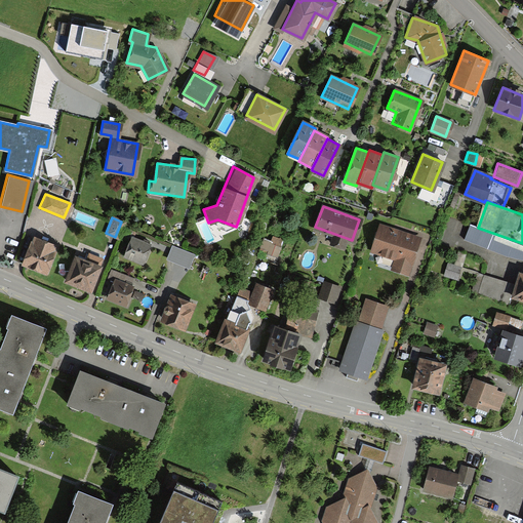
[(417,237),(379,224),(370,249),(395,258),(392,268),(405,273),(417,237)]
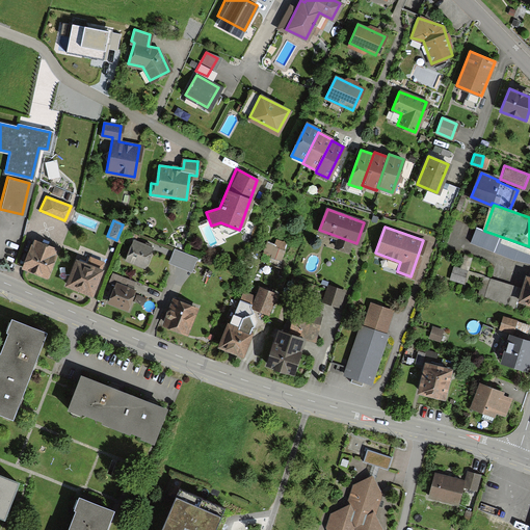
[(53,248),(32,239),(21,266),(43,275),(53,248)]
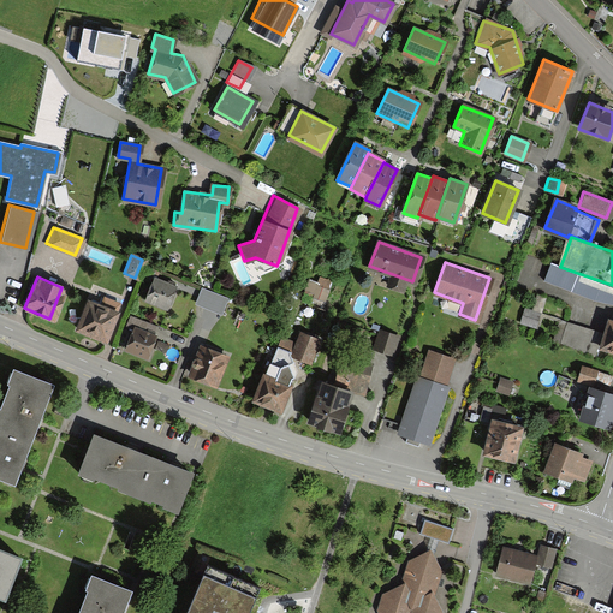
[(176,285),(154,278),(146,301),(167,308),(176,285)]
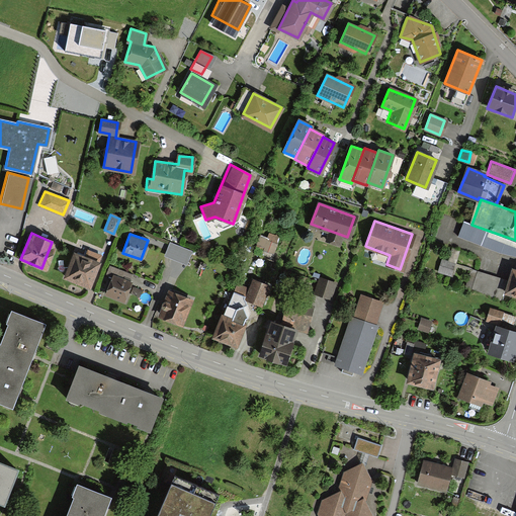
[(252,245),(270,250),(273,240),(255,235),(252,245)]
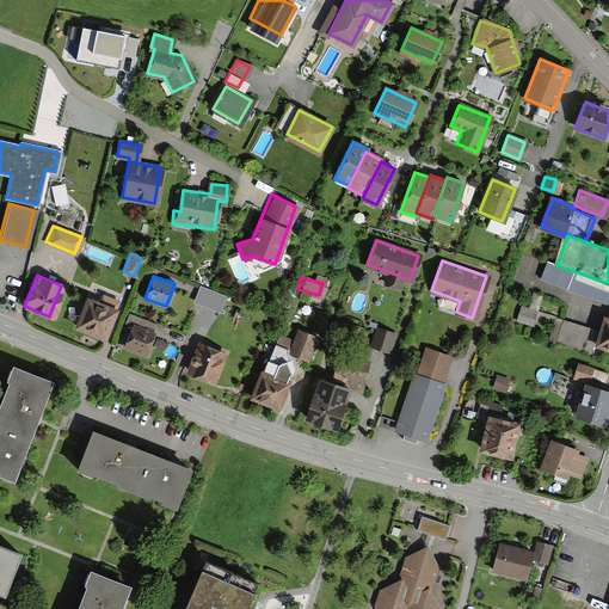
[(219,309),(225,295),(198,284),(194,300),(219,309)]
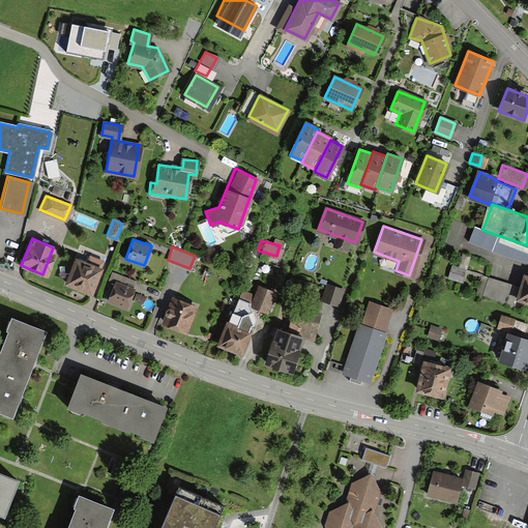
[(64,283),(90,293),(100,268),(74,257),(64,283)]
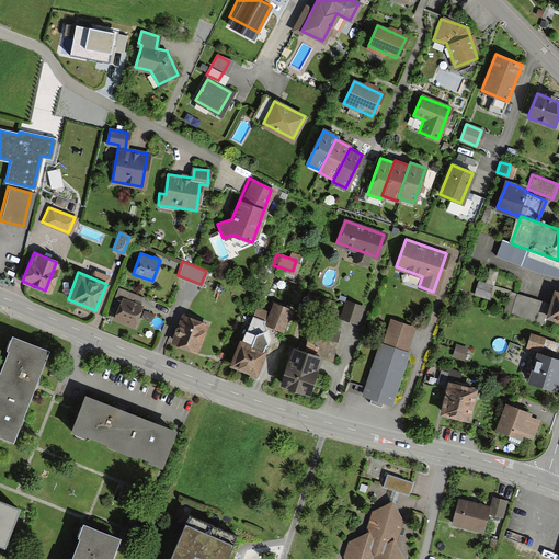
[(488,285),(476,281),(472,292),(485,296),(488,285)]
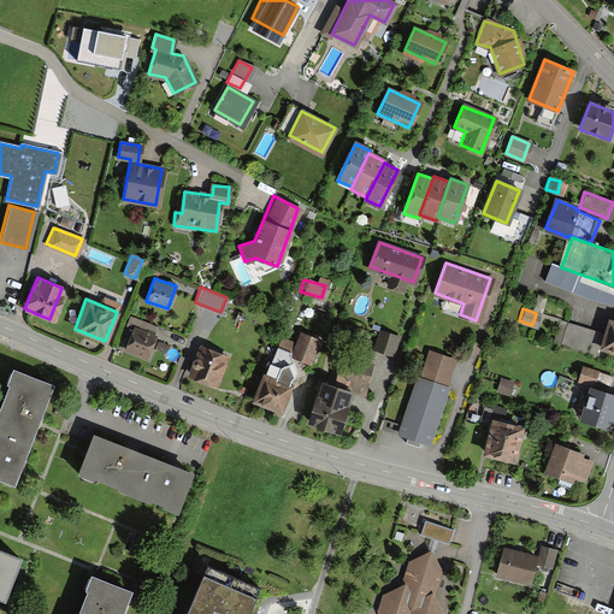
[(613,319),(610,318),(601,346),(613,349),(613,319)]
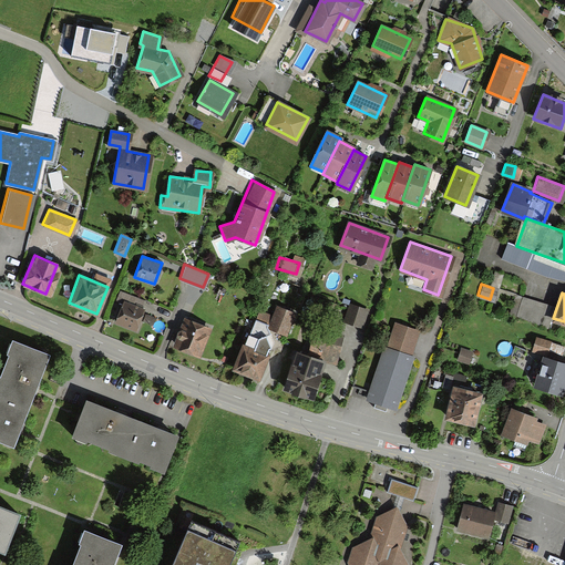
[(553,308),(519,297),(513,315),(547,326),(553,308)]
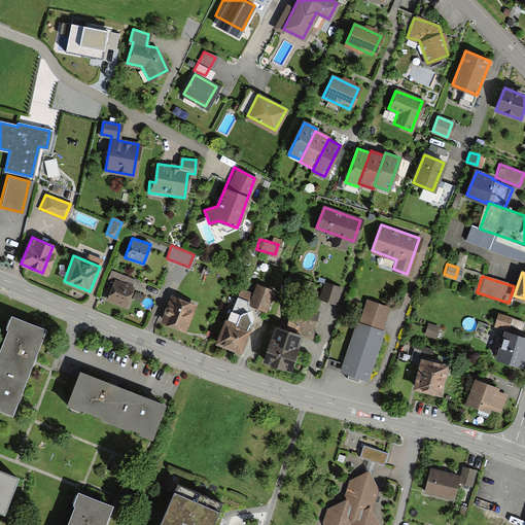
[(105,299),(125,307),(133,288),(113,280),(105,299)]
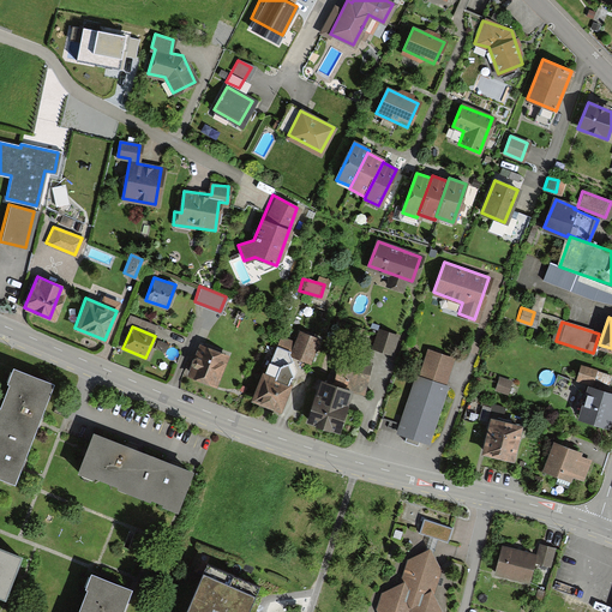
[(372,347),(389,353),(395,336),(379,330),(372,347)]
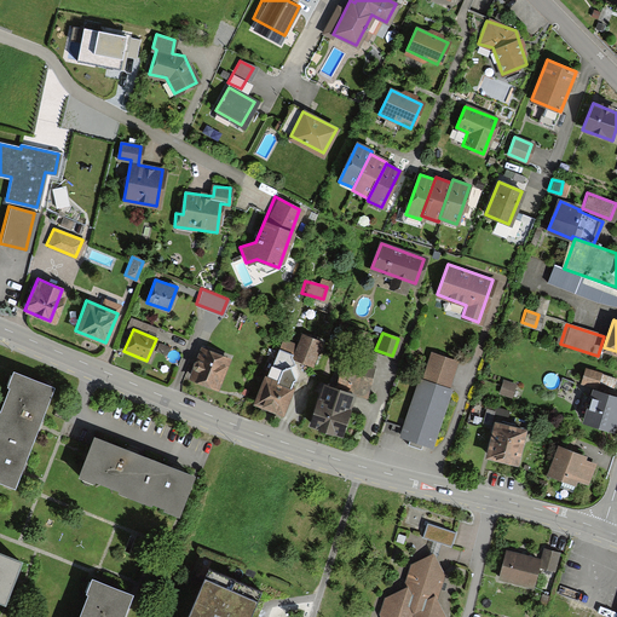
[(255,402),(280,413),(295,376),(288,365),(292,355),(311,363),(321,341),(301,334),(297,345),(282,339),(255,402)]
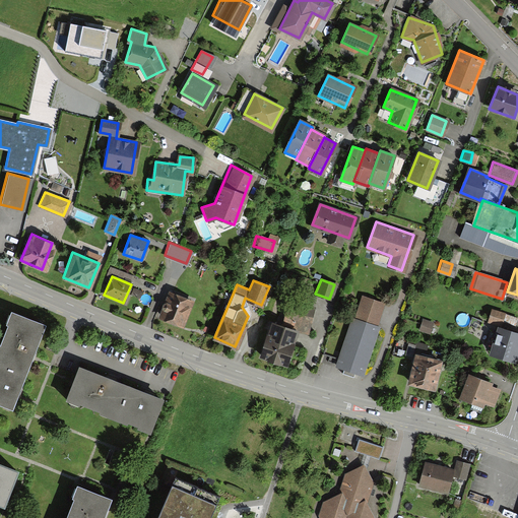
[(156,315),(181,327),(193,303),(169,290),(156,315)]
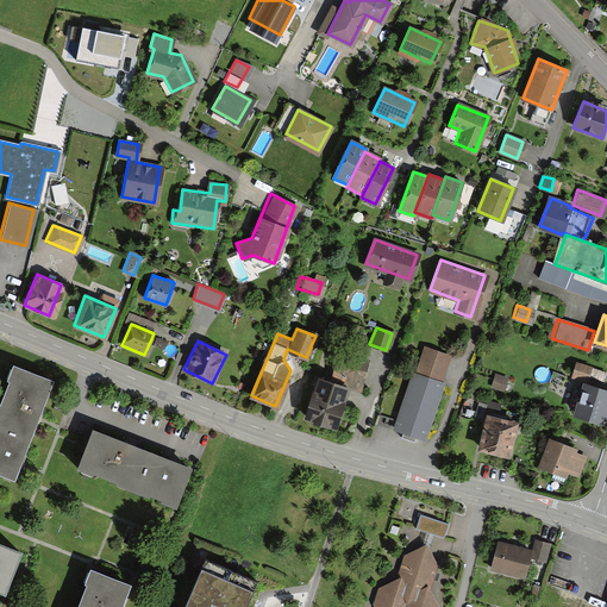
[(446,356),(419,348),(396,429),(423,436),(446,356)]
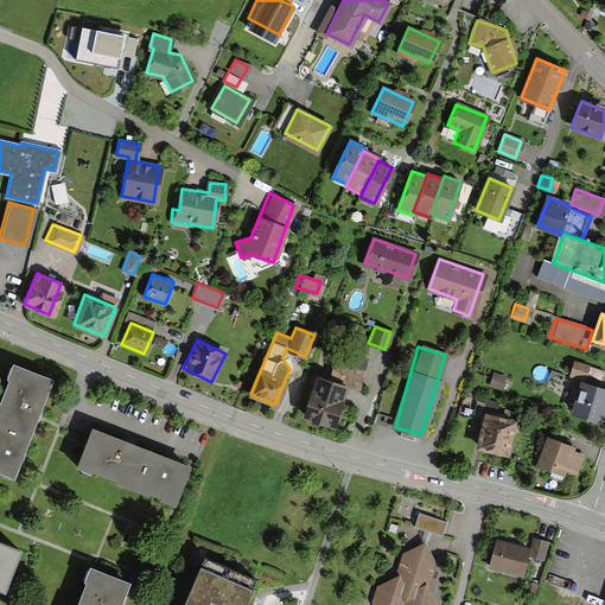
[(19,350),(0,393),(0,403),(31,418),(32,415),(55,365),(19,350)]
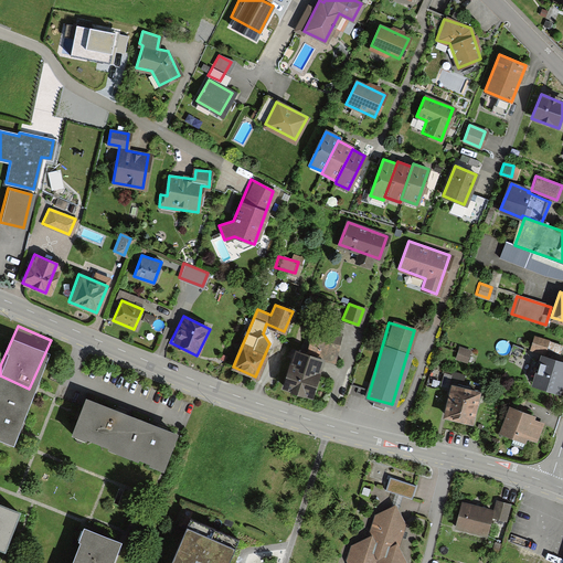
[(332,357),(339,335),(317,329),(310,351),(332,357)]
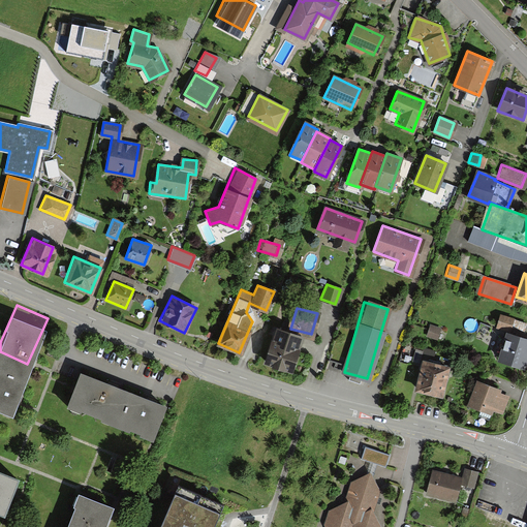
[(510,319),(500,315),(496,326),(507,330),(510,319)]
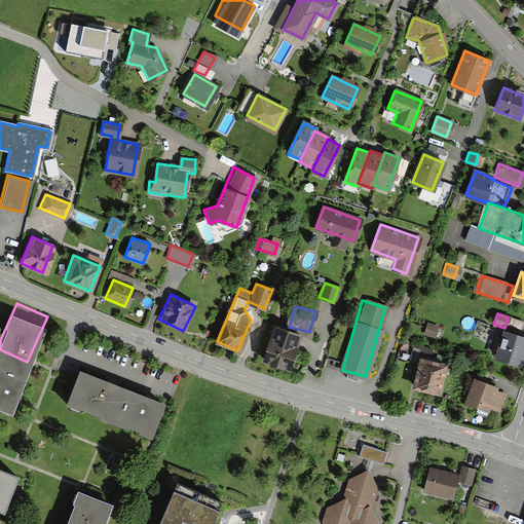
[(427,322),(423,332),(433,336),(437,326),(427,322)]
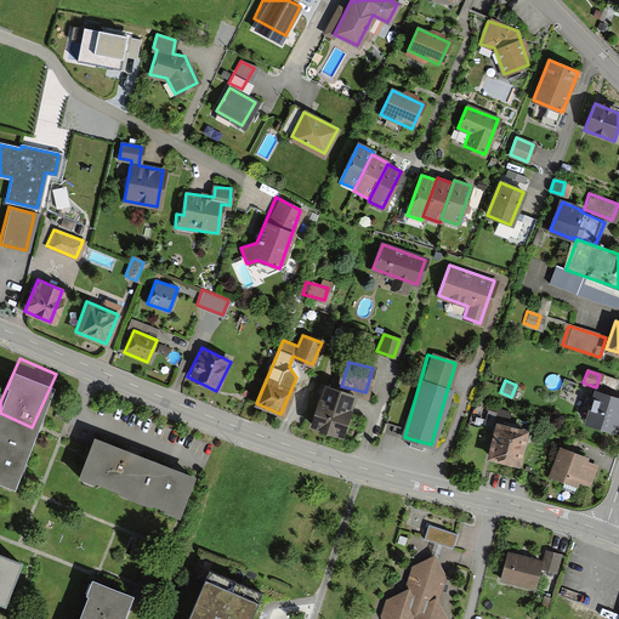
[(340,435),(353,397),(324,386),(311,424),(340,435)]
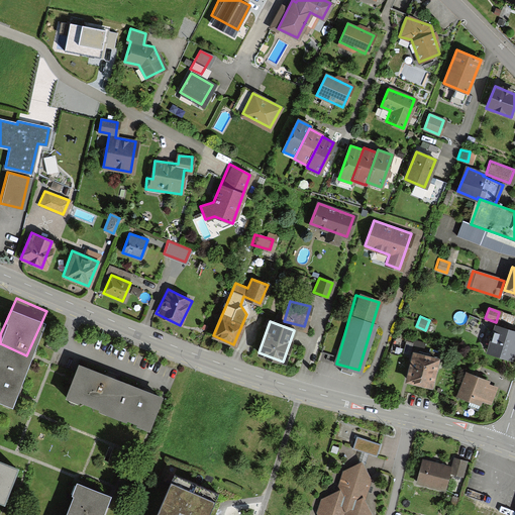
[(509,357),(514,339),(514,330),(496,324),(487,350),(509,357)]
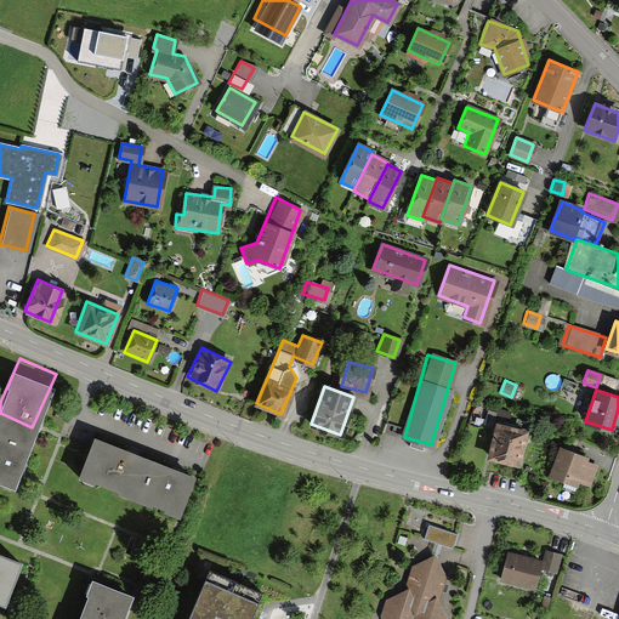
[(0,478),(7,482),(32,427),(0,413),(0,478)]
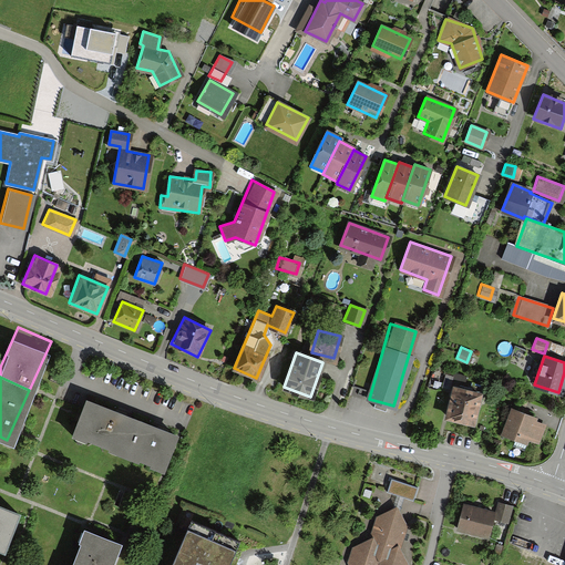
[(445,418),(471,423),(479,393),(454,387),(445,418)]
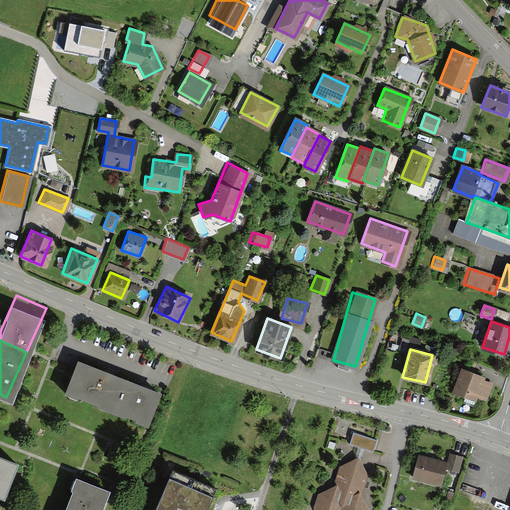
[(67,390),(104,406),(122,367),(85,350),(67,390)]
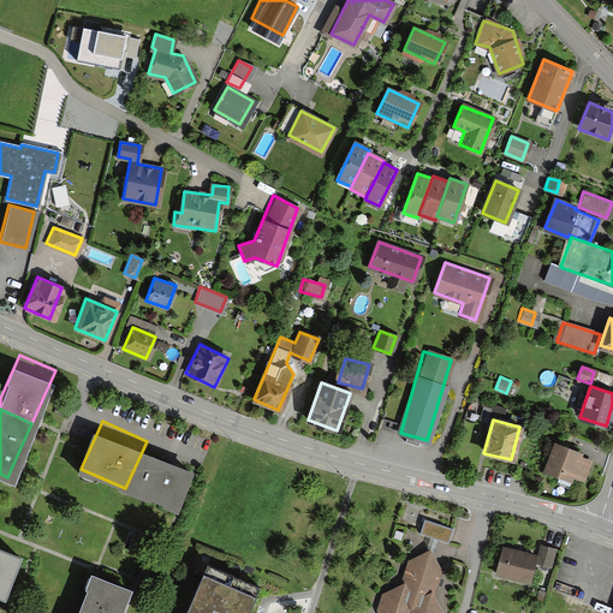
[(191,460),(147,441),(125,488),(171,507),(191,460)]
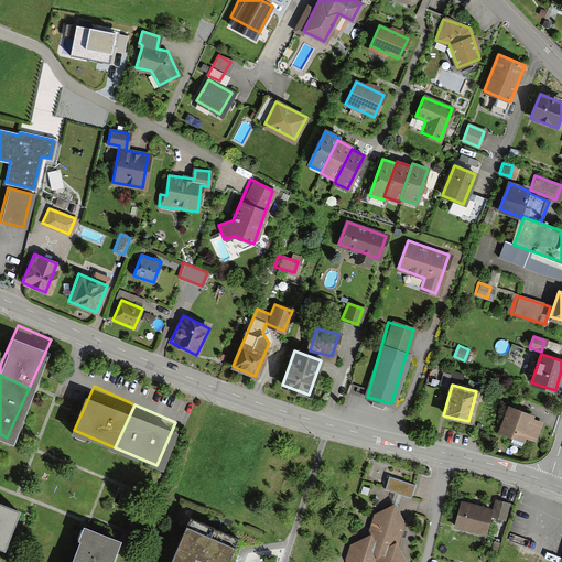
[(532,440),(539,422),(508,411),(501,429),(532,440)]
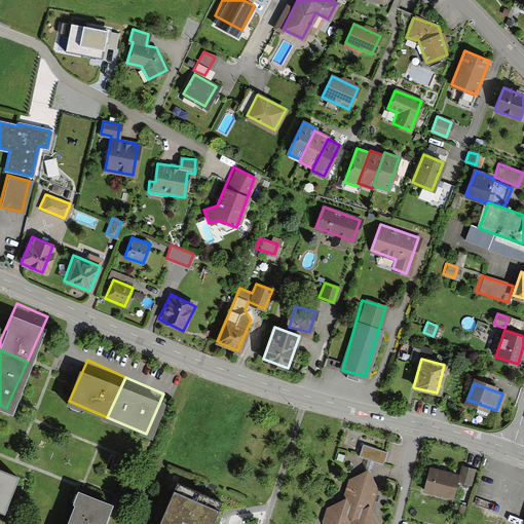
[(357,454),(380,462),(384,451),(361,443),(357,454)]
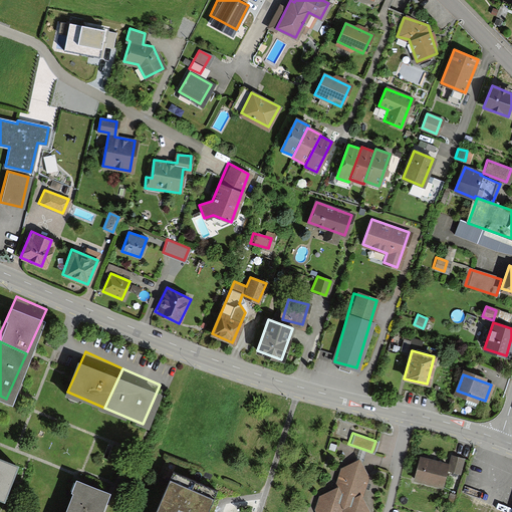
[(0,496),(18,453),(0,445),(0,496)]
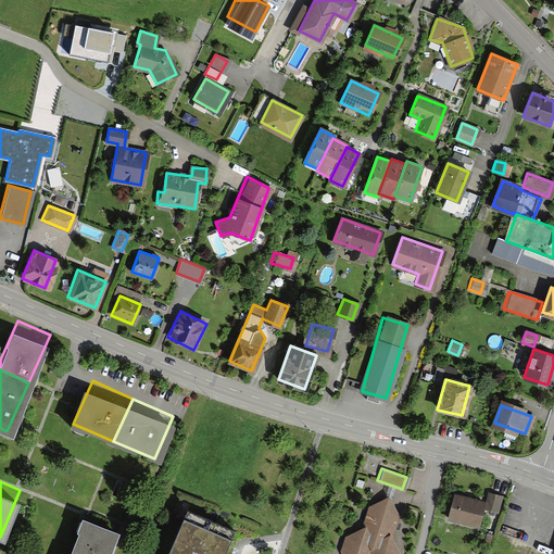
[(453,494),(448,517),(477,525),(480,513),(494,517),(500,496),(488,493),(486,503),(453,494)]
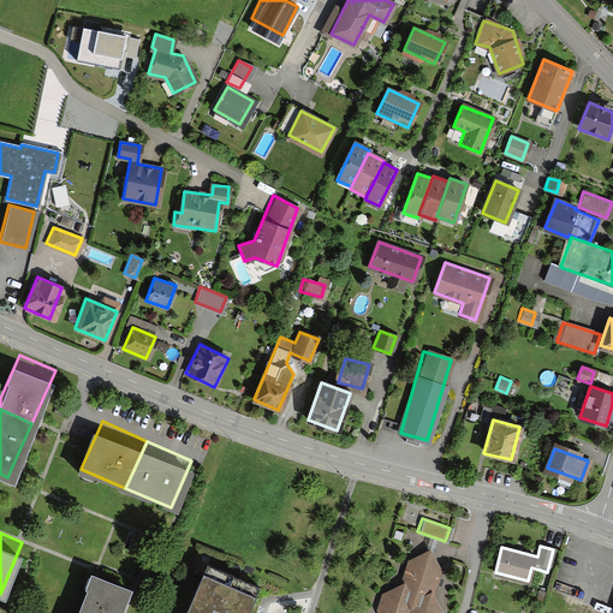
[(428,551),(406,560),(400,584),(382,594),(376,612),(440,612),(441,612),(430,591),(436,570),(428,551)]
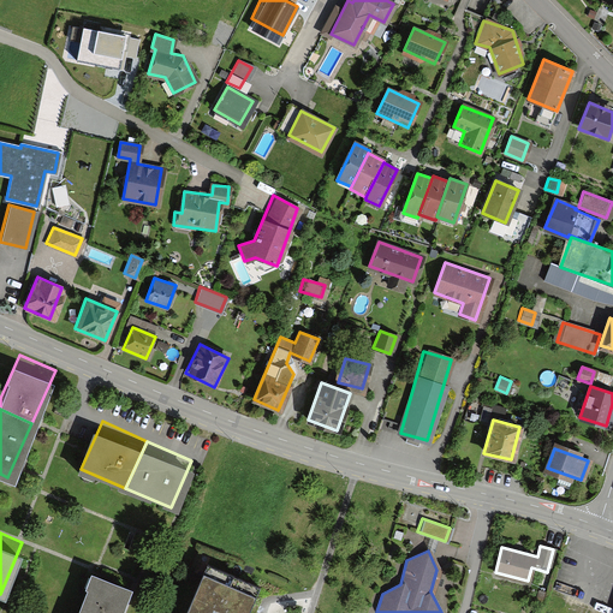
[(247,612),(259,587),(203,561),(180,612),(247,612)]
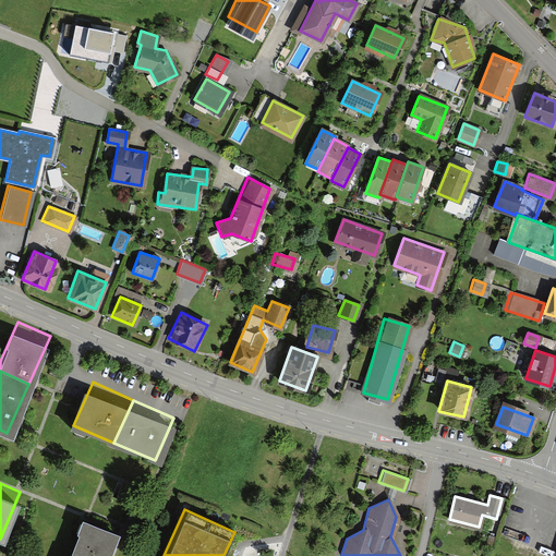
[(85,512),(65,555),(112,555),(124,529),(104,520),(85,512)]
